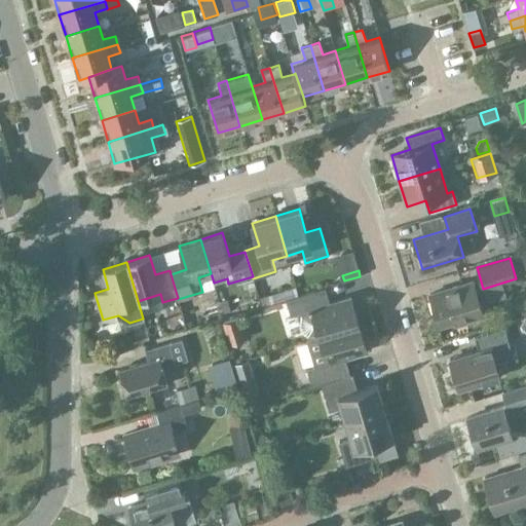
[(456,323),(483,314),(473,280),(429,294),(439,323),(454,318),(456,323)]
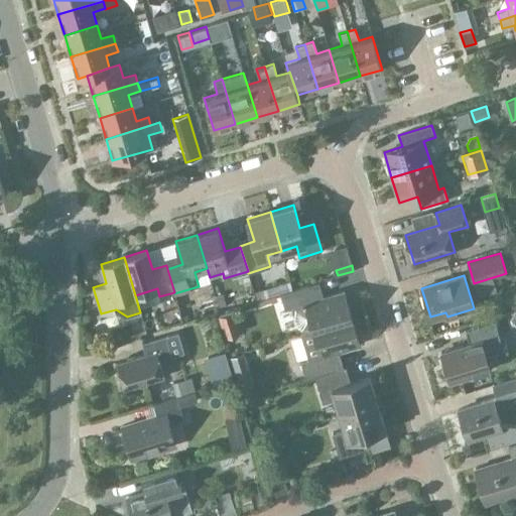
[(279,284),(262,289),(264,297),(282,292),(279,284)]
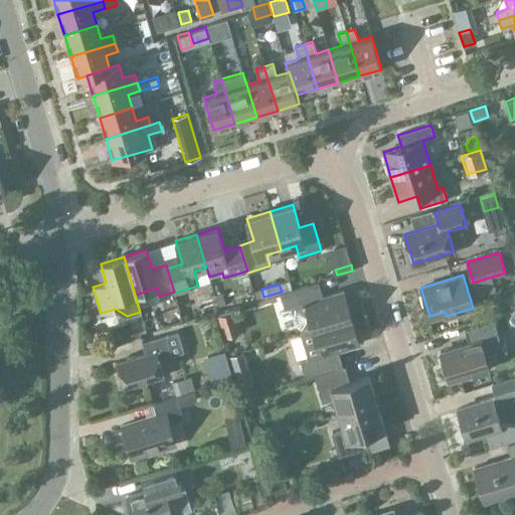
[(313,329),(351,317),(343,290),(313,299),(309,284),(280,293),(285,309),(294,306),(295,309),(294,312),(294,315),(293,317),(294,319),(295,322),(297,326),(299,328),(301,329),(302,332),(313,328),(313,329)]
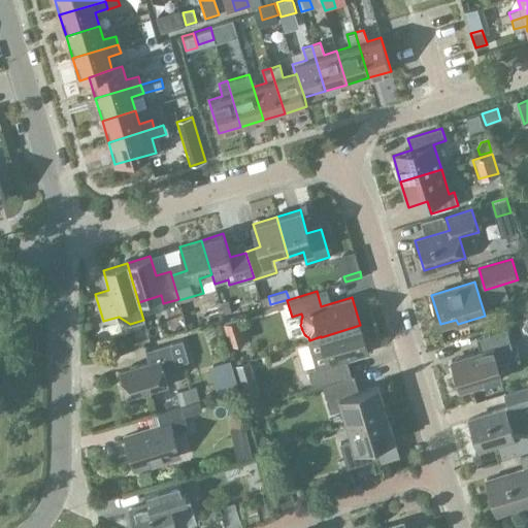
[(268,296),(260,298),(262,306),(270,304),(268,296)]
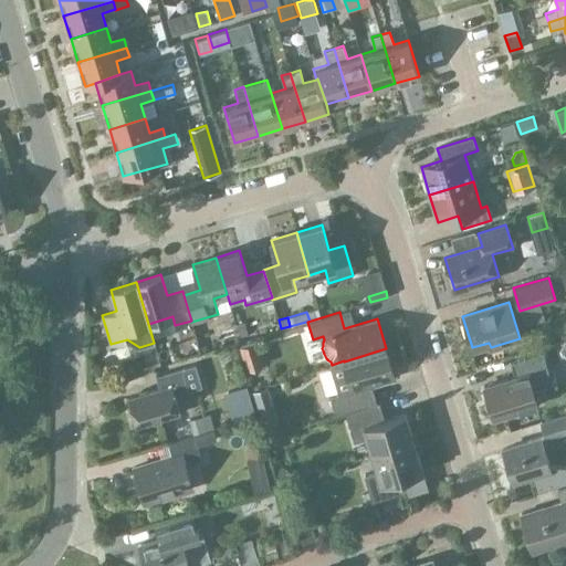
[(255,342),(240,346),(248,369),(263,365),(255,342)]
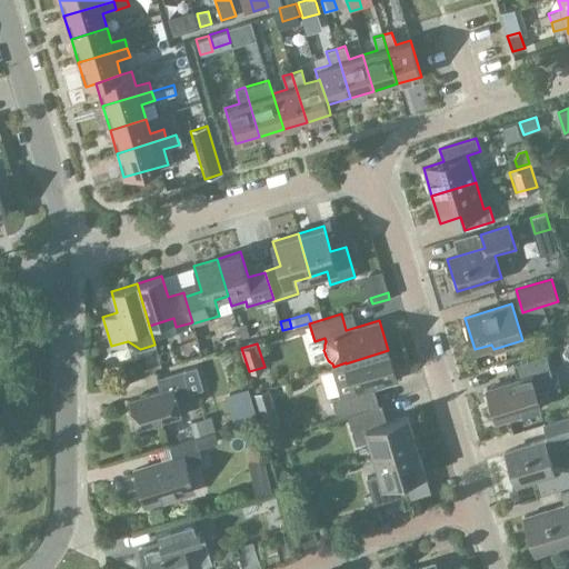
[(388,350),(346,363),(331,368),(340,396),(331,399),(337,417),(369,407),(365,390),(397,380),(388,350)]
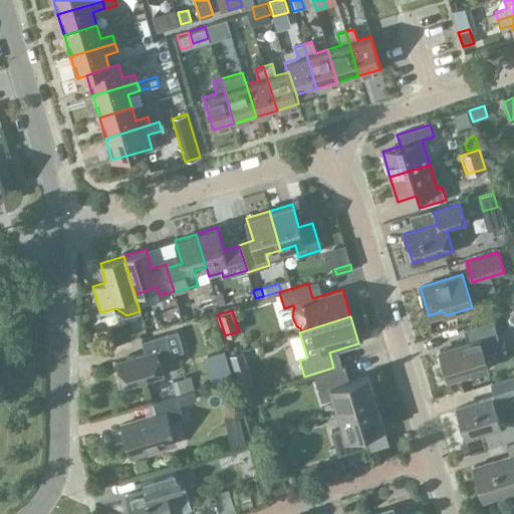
[(448,378),(488,366),(480,340),(497,335),(493,320),(464,328),(468,342),(440,351),(448,378)]
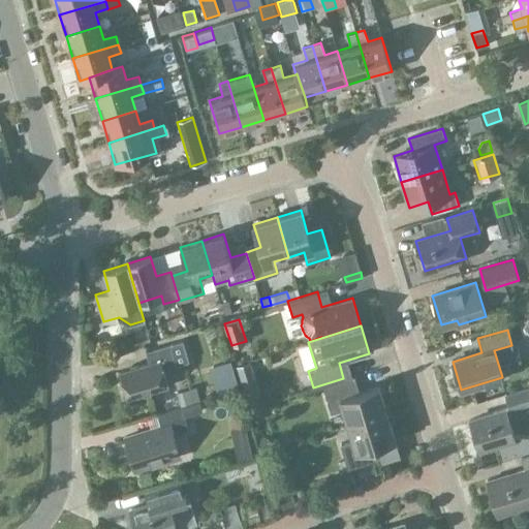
[(128,398),(167,386),(162,369),(177,365),(170,344),(146,351),(149,364),(120,372),(128,398)]
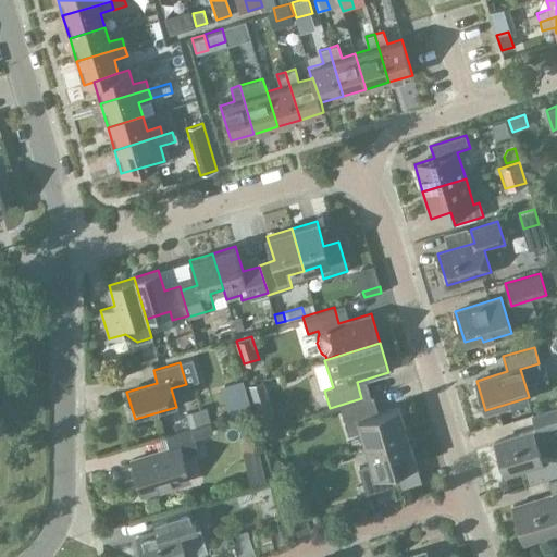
[(244,380),(221,386),(230,416),(252,408),(244,380)]
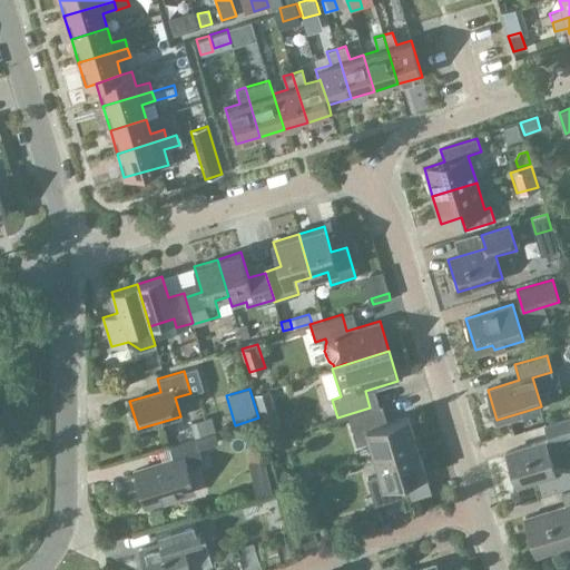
[(268,390),(254,394),(258,409),(273,404),(268,390)]
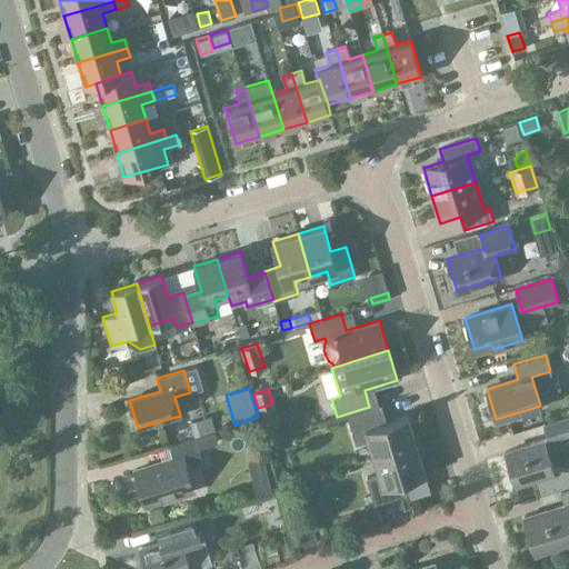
[(373,457),(417,443),(408,415),(387,421),(381,403),(347,415),(356,445),(369,440),(373,457)]
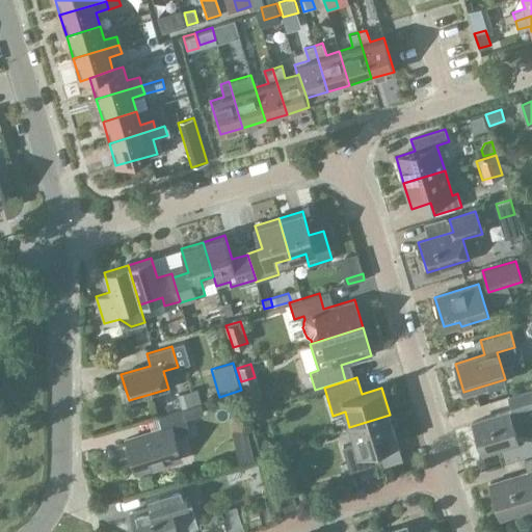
[(197,389),(178,395),(182,408),(183,408),(202,402),(197,389)]
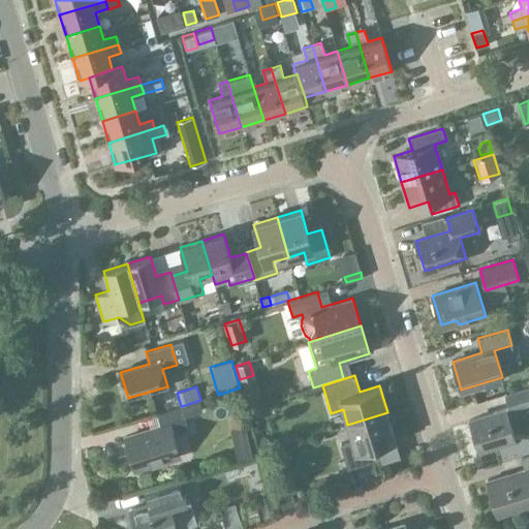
[(510,409),(528,403),(528,386),(505,395),(510,409)]
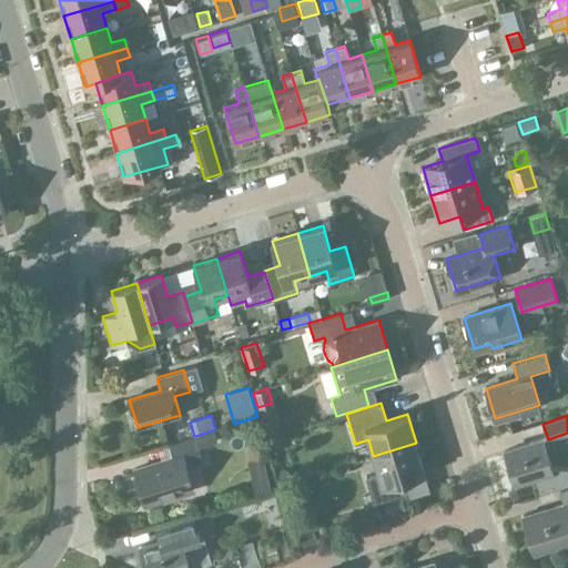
[(195,436),(199,447),(219,440),(215,429),(195,436)]
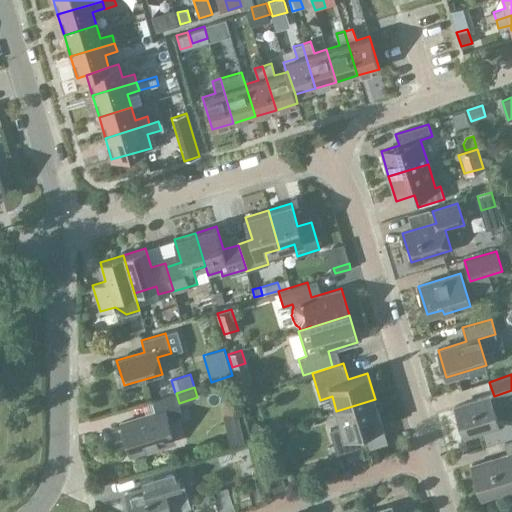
[(131,455),(174,441),(168,419),(182,415),(179,403),(176,393),(175,393),(152,400),(155,412),(121,423),(131,455)]
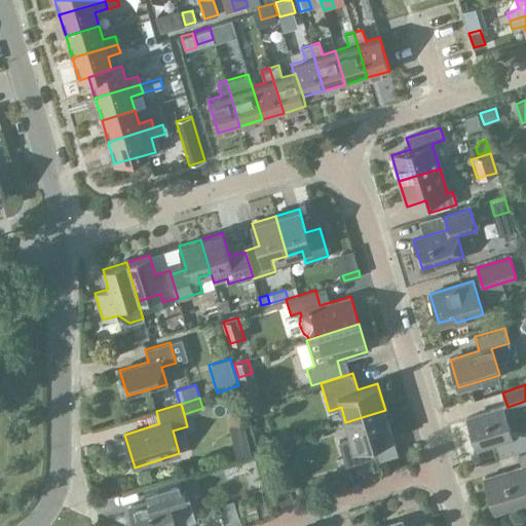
[(525,433),(522,434),(512,437),(502,407),(467,417),(477,448),(496,441),(500,455),(525,447),(525,433)]
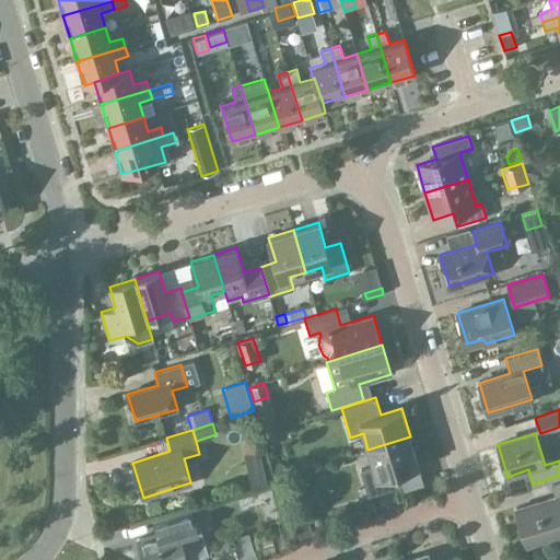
[(410,436),(368,450),(373,466),(360,470),(368,496),(401,485),(397,471),(419,465),(410,436)]
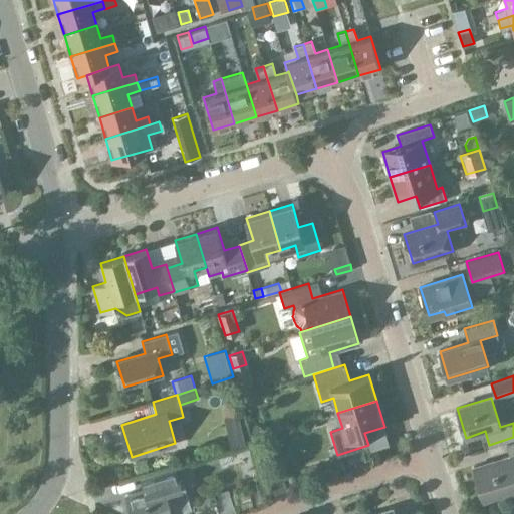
[(256,424),(251,430),(261,436),(265,429),(256,424)]
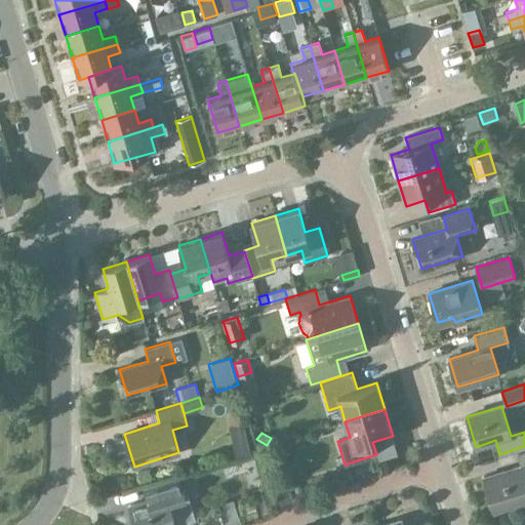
[(494,511),(524,501),(524,450),(518,453),(521,466),(484,477),(494,511)]
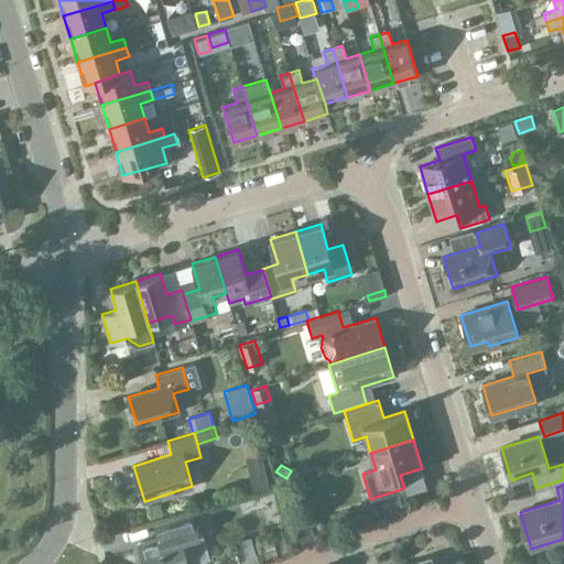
[(144,563),(188,563),(187,559),(205,554),(192,512),(164,520),(169,533),(139,543),(144,563)]
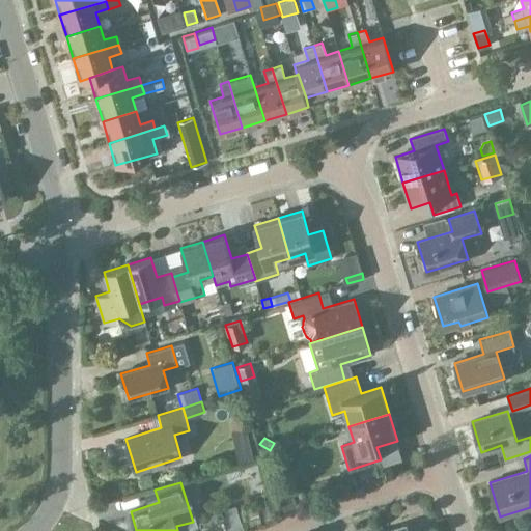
[(292,497),(281,501),(285,510),(297,506),(292,497)]
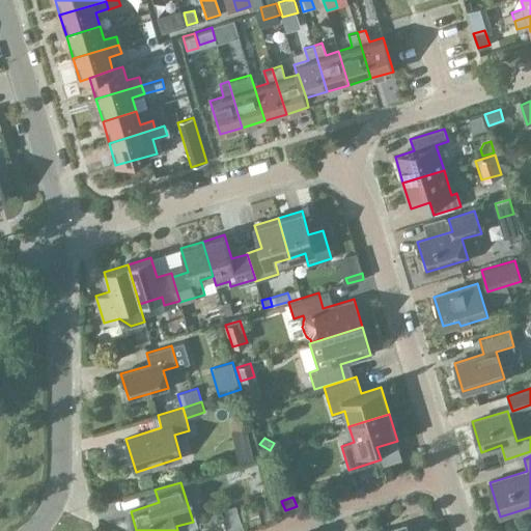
[(273,502),(261,505),(266,518),(276,514),(273,502)]
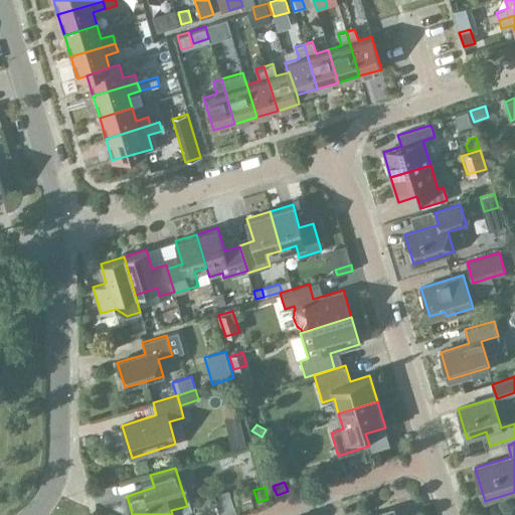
[(240,509),(253,505),(248,490),(235,494),(240,509)]
